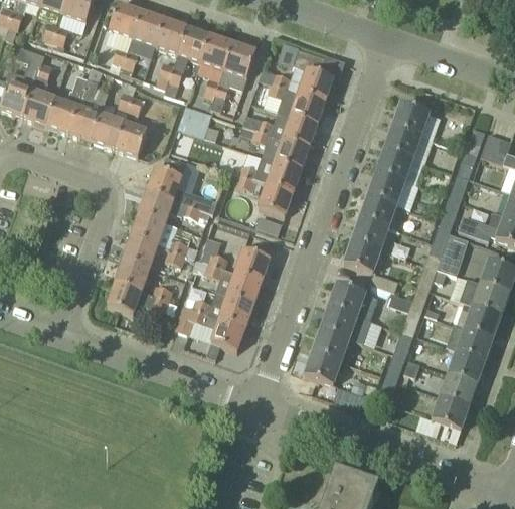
[(16,0),(12,10),(7,27),(17,30),(26,3),(39,7),(41,0),(16,0)]
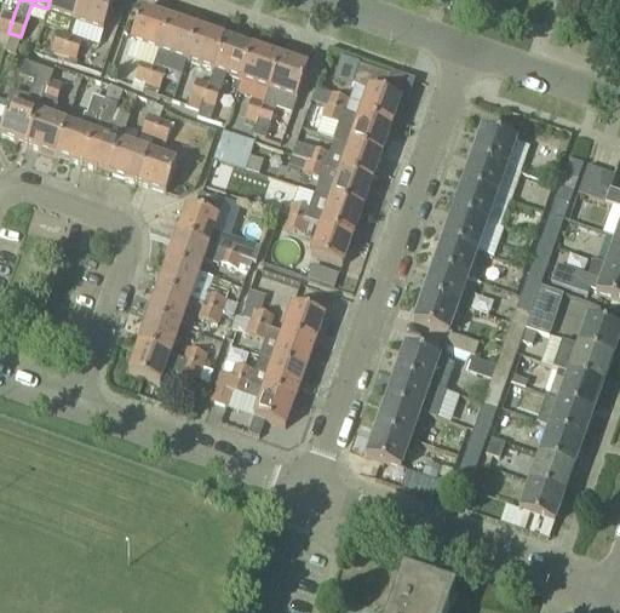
[(50,0),(47,9),(75,18),(80,0),(50,0)]
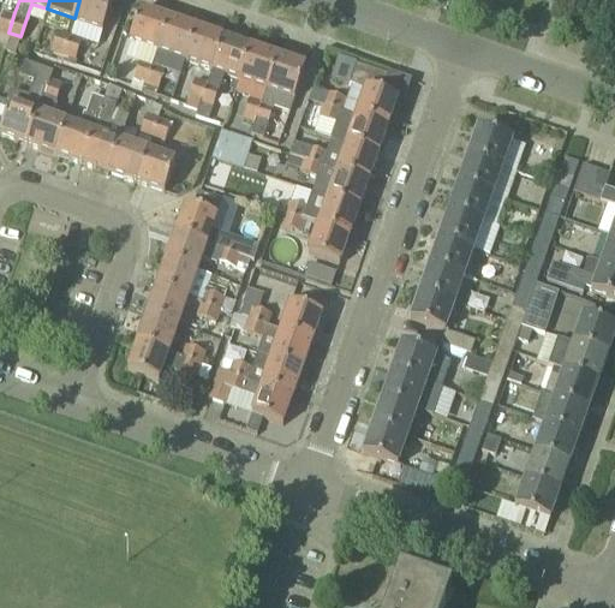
[(79,0),(75,18),(102,28),(112,0),(79,0)]
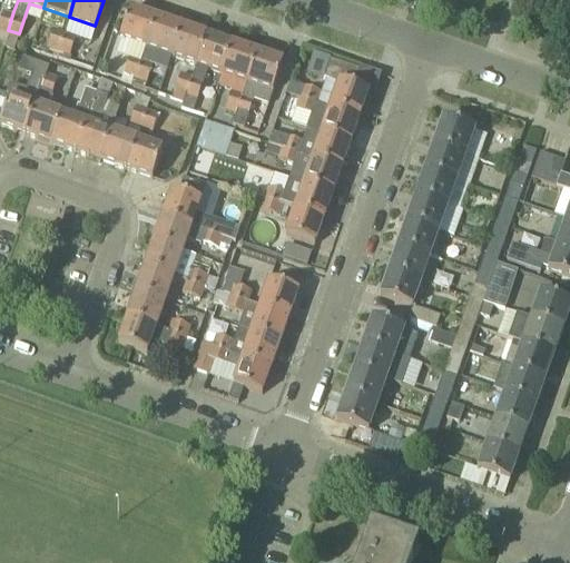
[(145,43),(155,15),(129,6),(119,35),(145,43)]
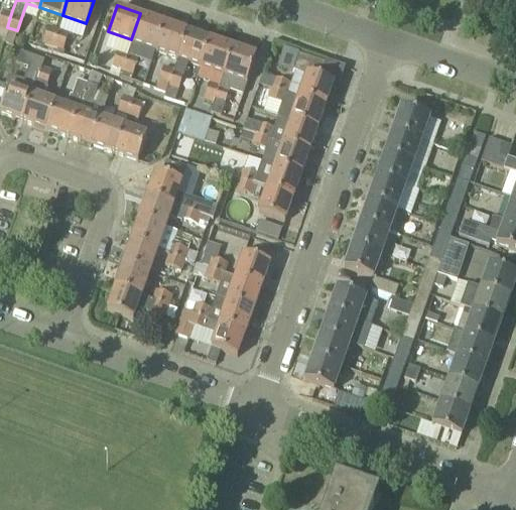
[(12,10),(2,6),(0,12),(0,24),(7,27),(12,10)]
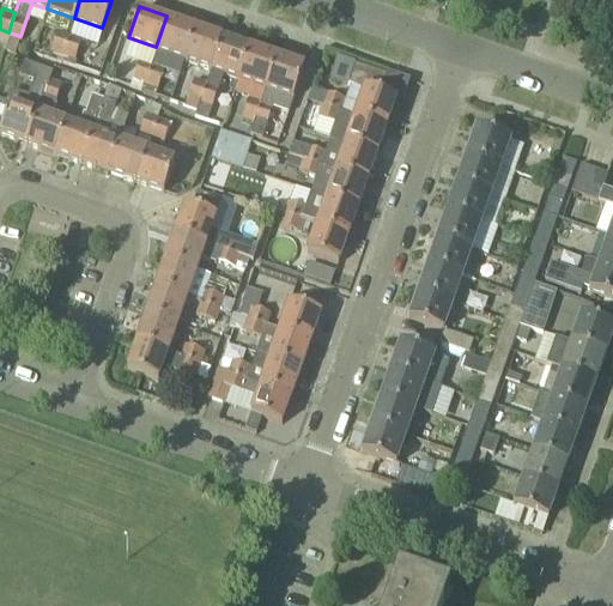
[(156,47),(151,60),(145,80),(157,84),(164,64),(178,70),(183,56),(194,25),(167,16),(156,47)]
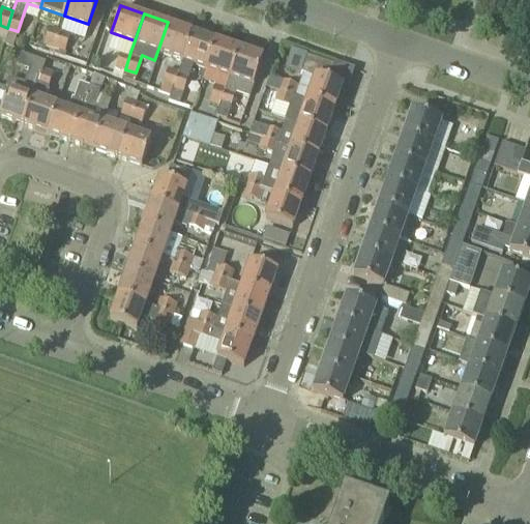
[(158,49),(182,57),(192,29),(168,22),(158,49)]
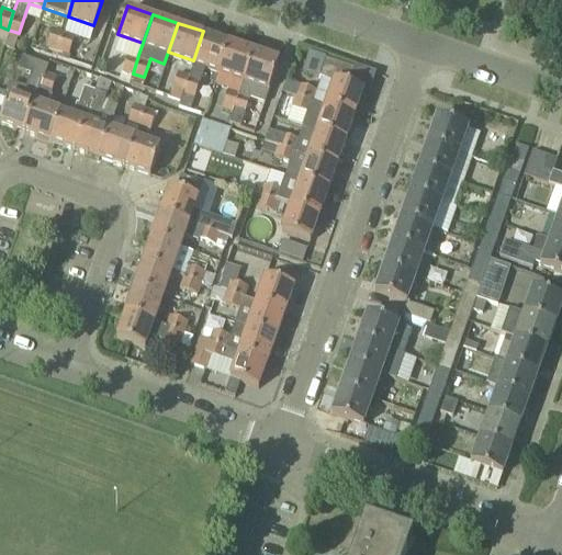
[(46,43),(57,46),(64,29),(53,25),(46,43)]
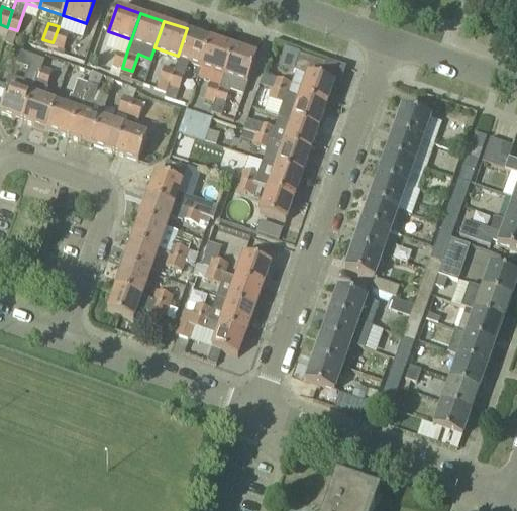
[(53,42),(63,45),(69,30),(59,26),(53,42)]
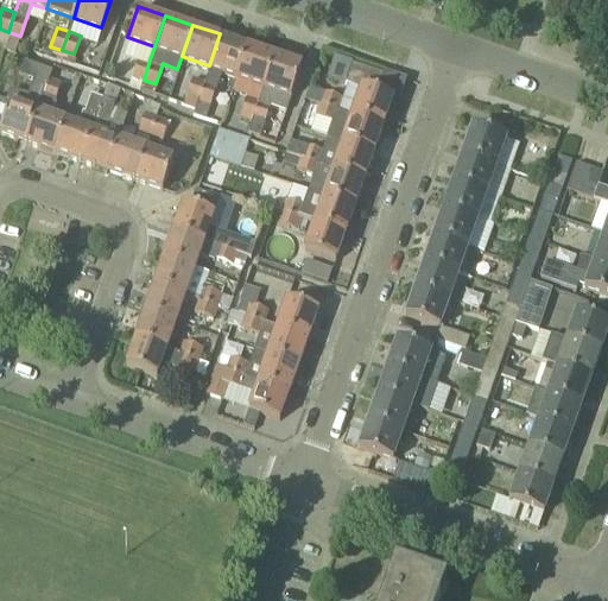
[(206,77),(204,77),(195,106),(194,109),(206,114),(221,69),(236,75),(247,43),(220,33),(209,65),(206,77)]
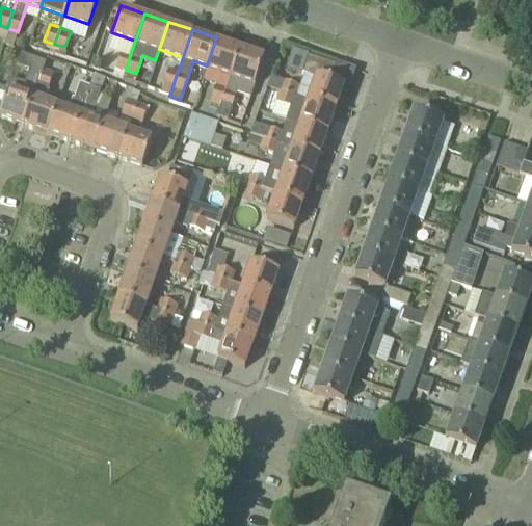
[(231,74),(240,46),(216,37),(207,66),(231,74)]
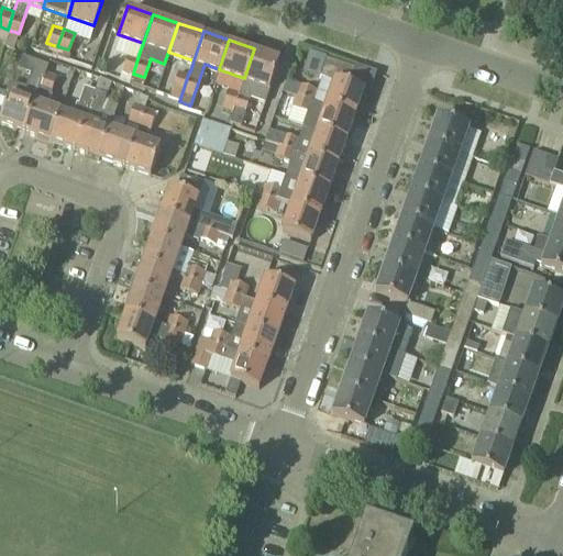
[(244,78),(240,89),(233,108),(230,119),(240,123),(251,93),(265,98),(279,57),(254,48),(244,78)]
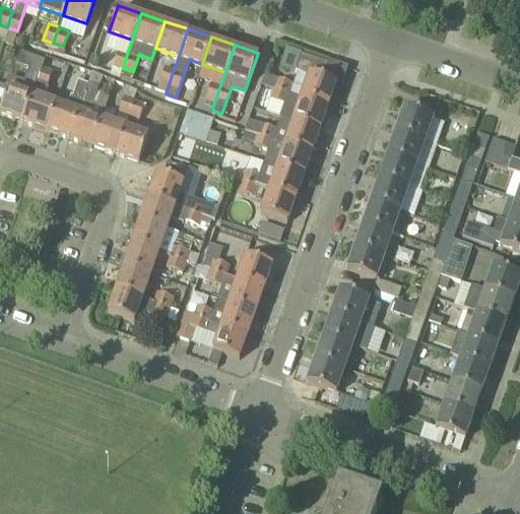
[(123,68),(128,51),(118,47),(112,64),(123,68)]
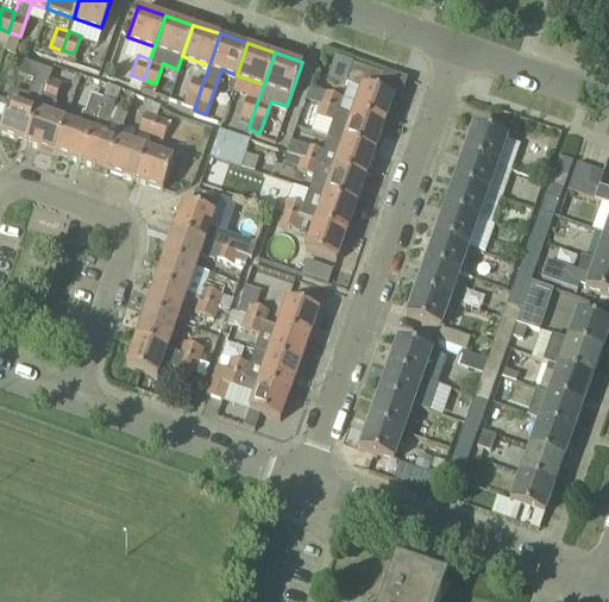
[(320,99),(383,121),(393,94),(377,88),(384,70),(383,70),(352,60),(340,93),(324,87),(320,99)]
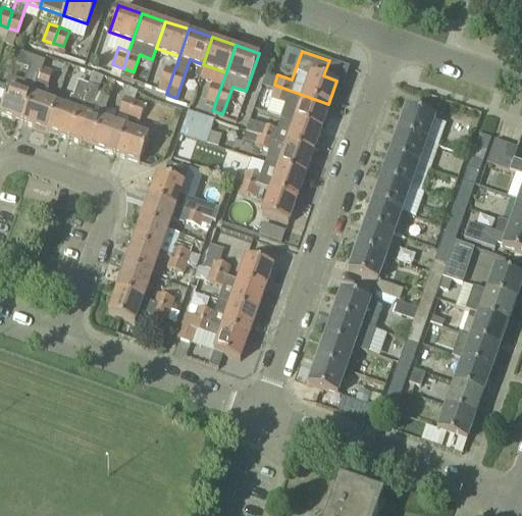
[(0,108),(0,110),(23,119),(37,82),(42,65),(32,61),(27,76),(24,75),(20,89),(8,85),(0,108)]
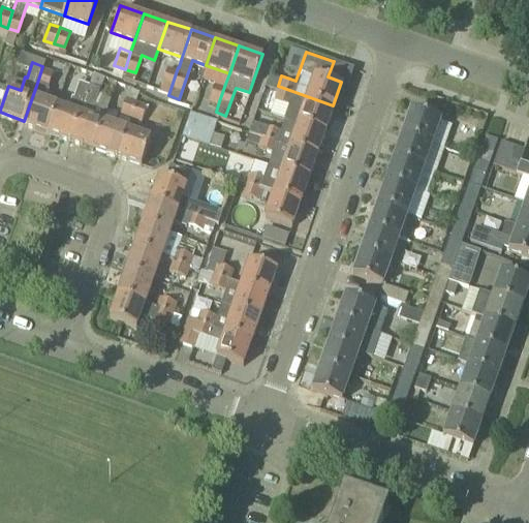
[(159,88),(169,92),(178,67),(168,64),(159,88)]
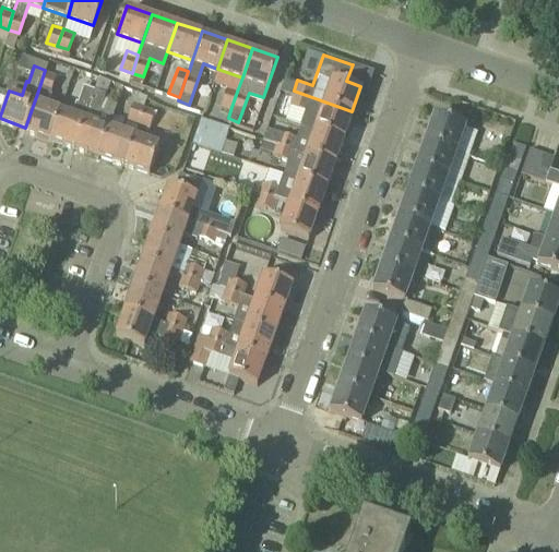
[(25,128),(49,136),(59,108),(48,105),(52,91),(50,90),(56,73),(45,70),(39,87),(25,128)]
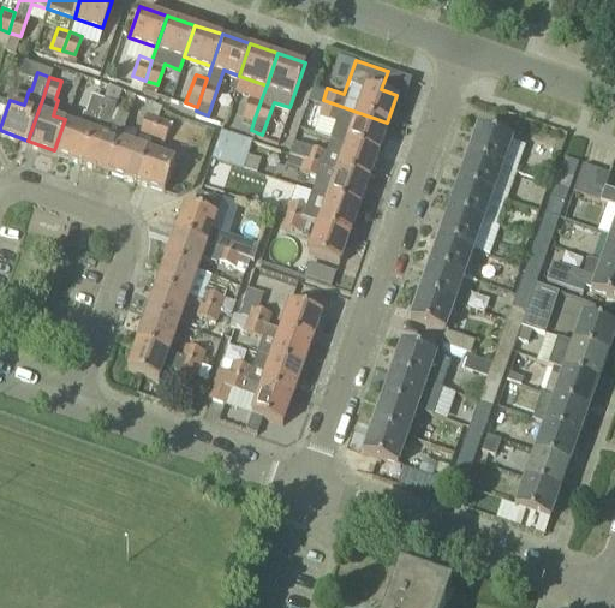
[(108,170),(119,138),(124,123),(109,118),(120,85),(108,82),(103,96),(82,160),(108,170)]
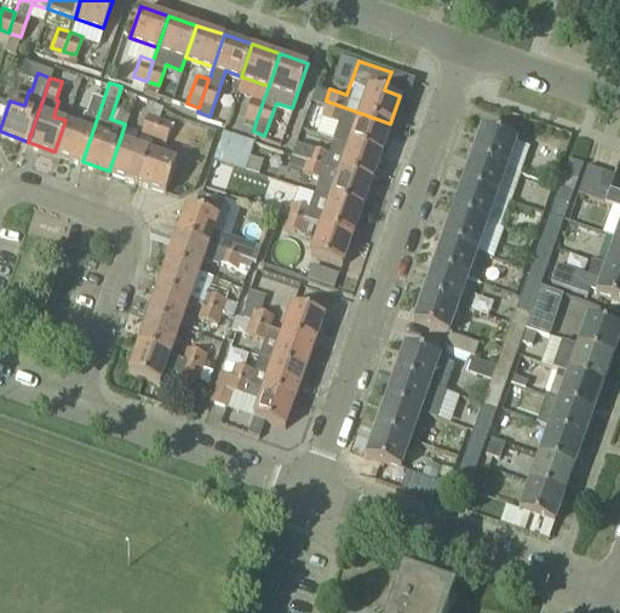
[(55,152),(82,161),(104,97),(92,93),(86,110),(84,110),(79,125),(65,120),(55,152)]
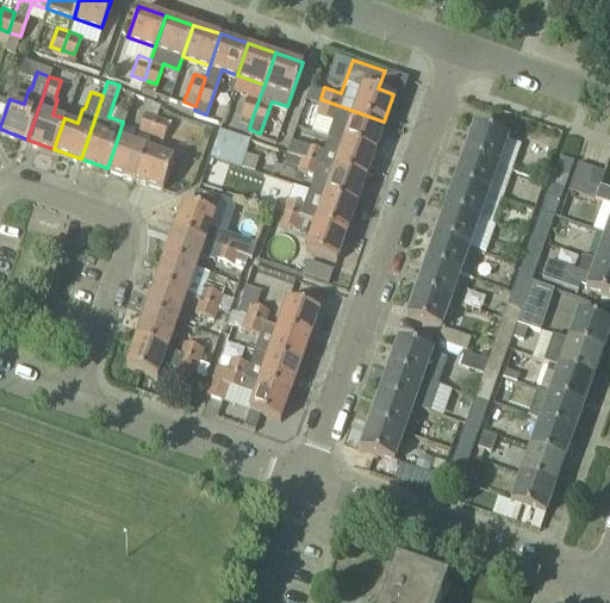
[(240,113),(253,117),(260,97),(248,92),(240,113)]
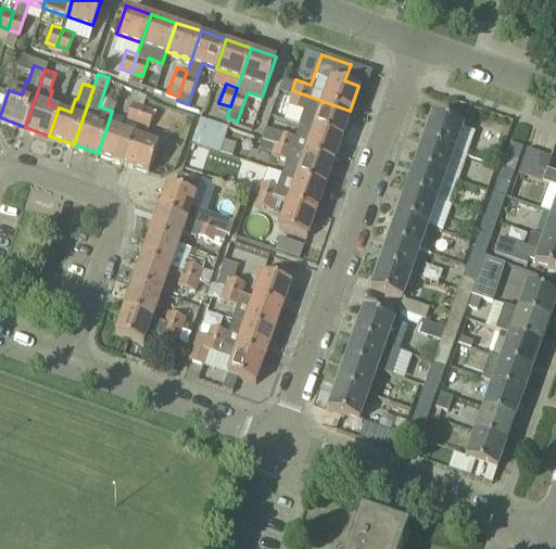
[(350,111),(292,90),(288,101),(304,107),(300,120),(341,135),(350,111)]
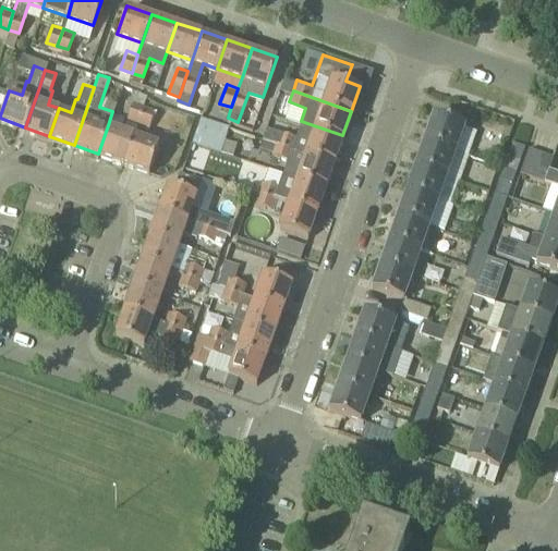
[(133,134),(132,134),(137,122),(144,103),(133,99),(122,130),(108,125),(98,154),(123,161),(133,134)]
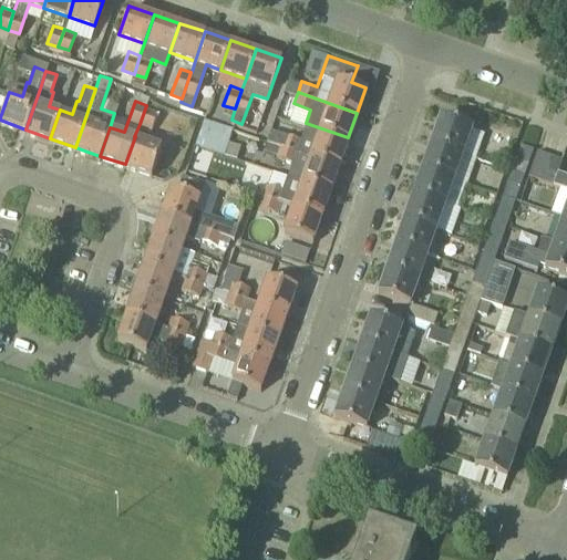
[(146,105),(140,124),(151,127),(157,109),(146,105)]
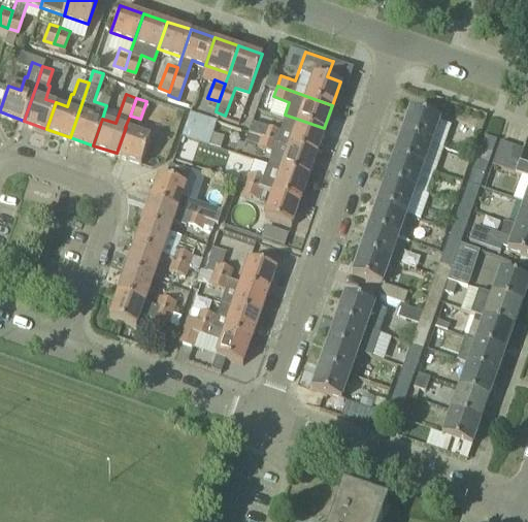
[(401,129),(432,139),(440,116),(410,105),(401,129)]
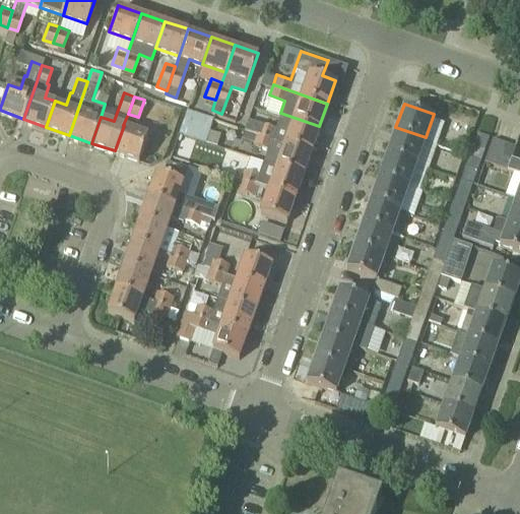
[(186,105),(178,128),(205,138),(213,115),(186,105)]
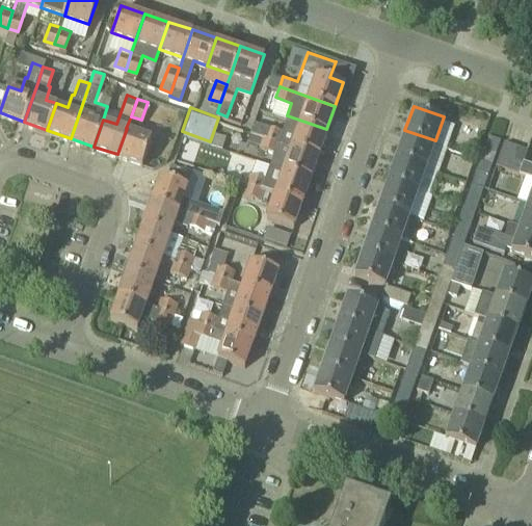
[(326,129),(287,115),(282,129),(254,119),(249,130),(263,134),(318,153),(326,129)]
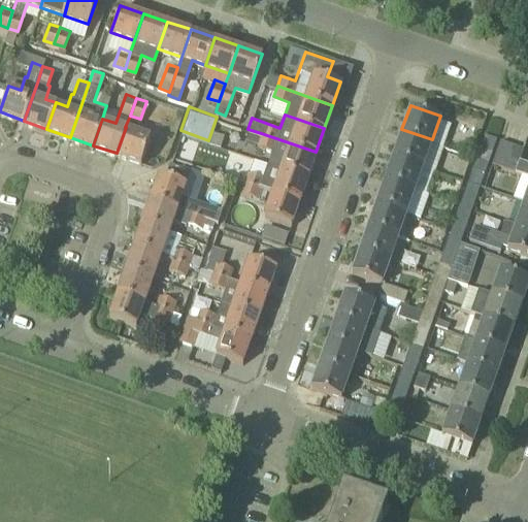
[(126,127),(117,153),(140,162),(150,135),(126,127)]
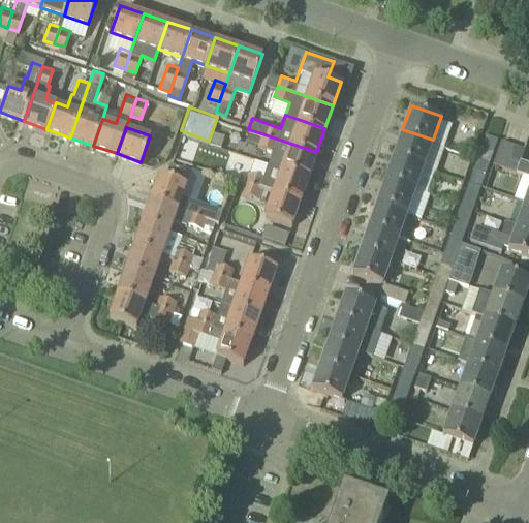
[(433,140),(402,129),(394,153),(424,163),(433,140)]
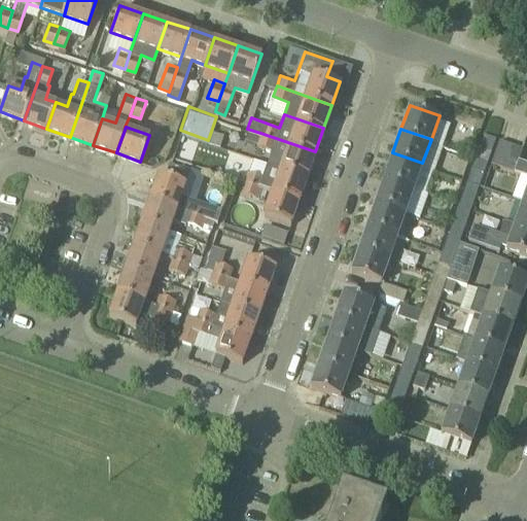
[(495,135),(483,132),(479,144),(491,148),(495,135)]
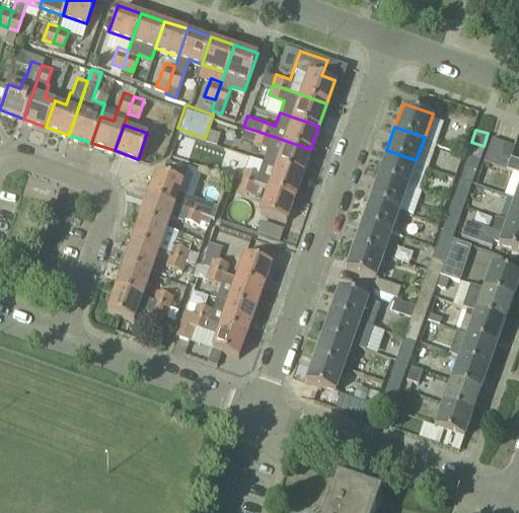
[(264,158),(302,172),(310,149),(256,131),(252,141),(268,146),(264,158)]
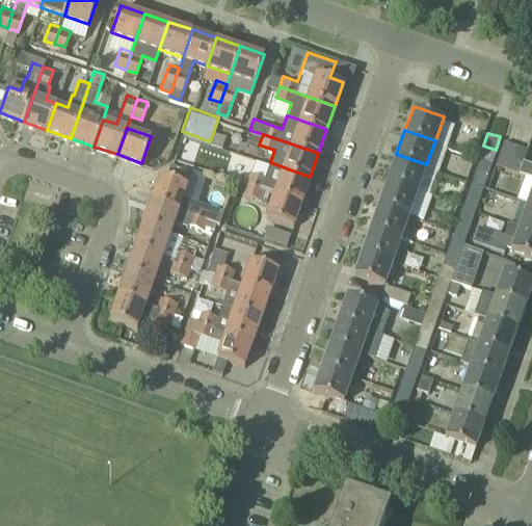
[(496,161),(531,174),(531,160),(523,158),(527,147),(504,138),(496,161)]
